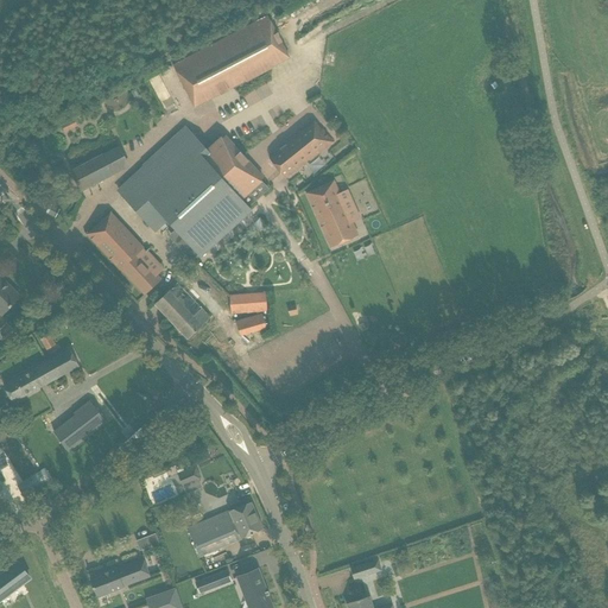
[(289,58),(267,16),(172,65),(189,96),(206,88),(211,99),(289,58)]
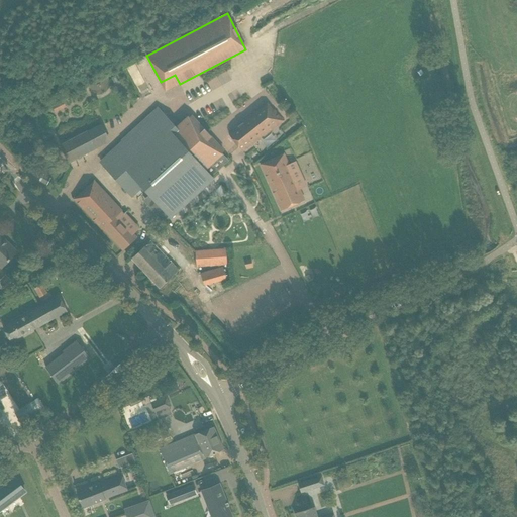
[(63,101),(52,106),(55,113),(66,107),(63,101)]
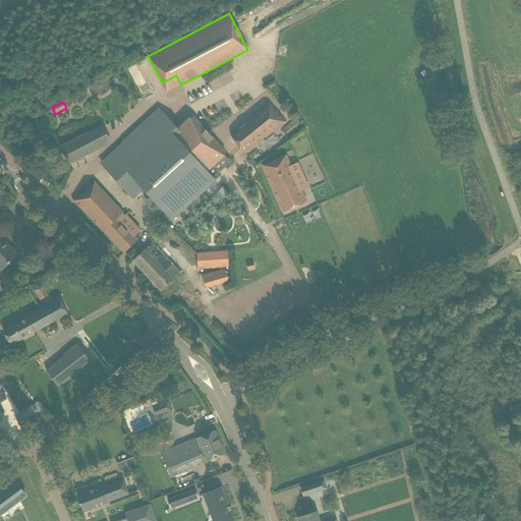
[(245,124),(231,136),(244,153),(265,136),(266,137),(285,122),(277,111),(276,112),(270,105),(261,112),(259,112),(244,123),(245,124)]
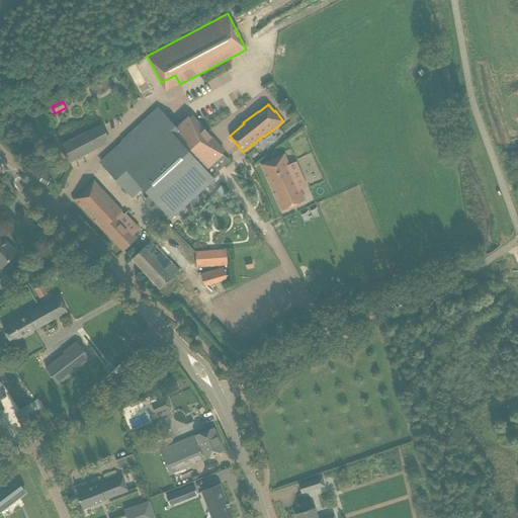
[(159,110),(101,163),(104,166),(132,196),(143,186),(190,144),(177,130),(159,110)]
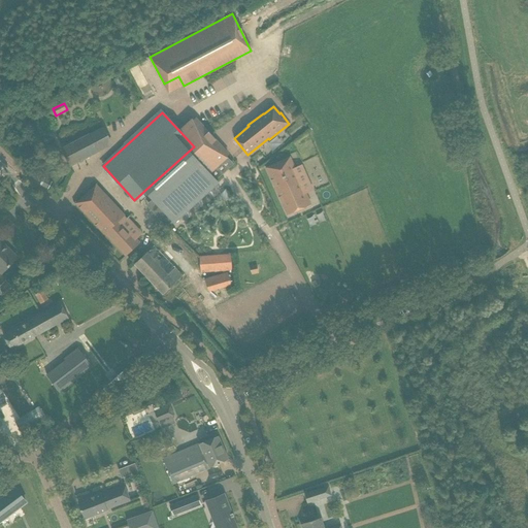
[(194,146),(145,190),(175,222),(209,191),(218,184),(208,173),(228,155),(195,119),(180,132),(194,146)]
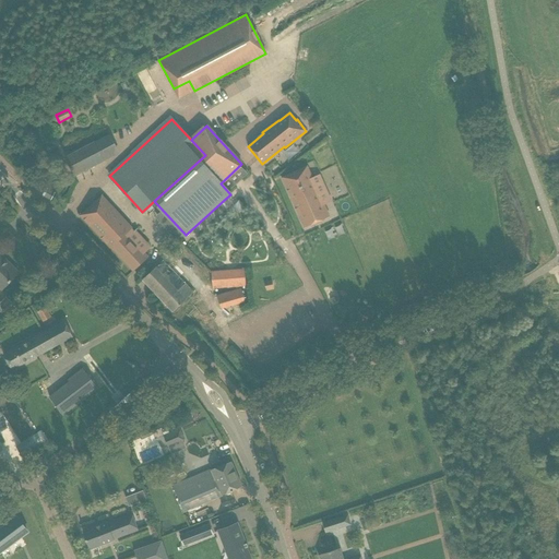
[(69,153),(78,170),(108,155),(98,137),(69,153)]
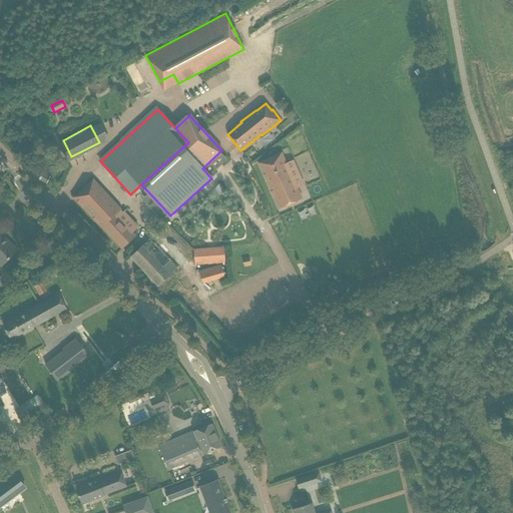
[(281,153),(259,163),(280,208),(302,199),(297,188),(286,163),(281,153)]
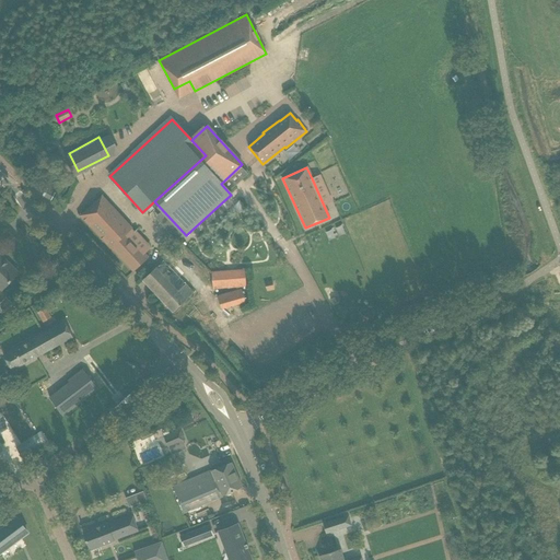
[(43,196),(51,200),(55,194),(46,188),(43,196)]
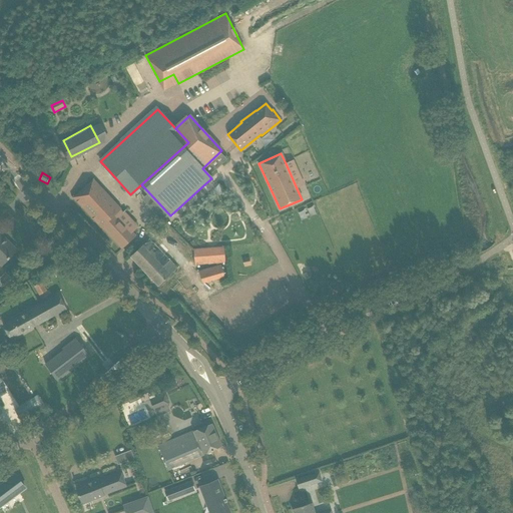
[(124,249),(136,238),(116,216),(123,211),(96,181),(77,199),(124,249)]
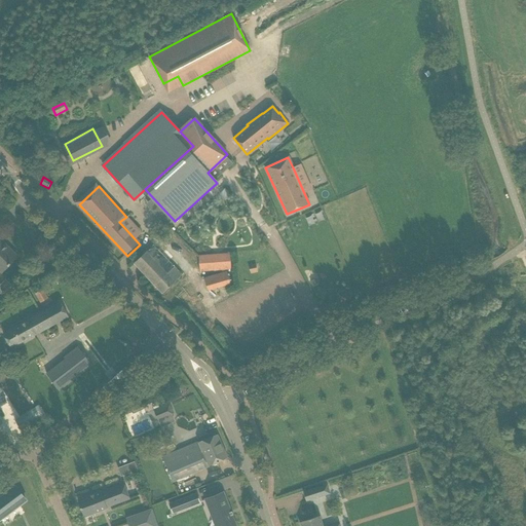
[(0,272),(1,273),(17,257),(0,238),(0,272)]
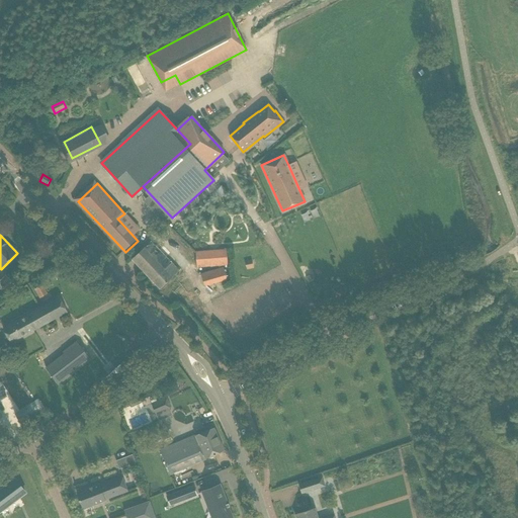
[(179,270),(166,257),(171,252),(163,244),(159,249),(151,241),(132,259),(160,289),(179,270)]
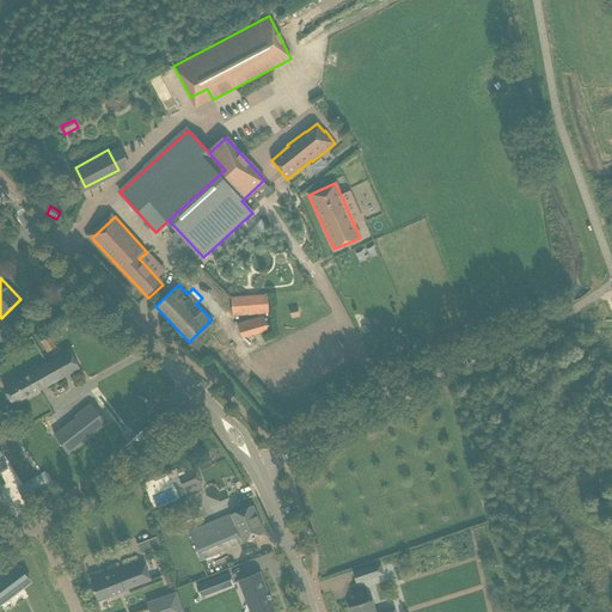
[(231,298),(232,316),(269,313),(268,295),(231,298)]
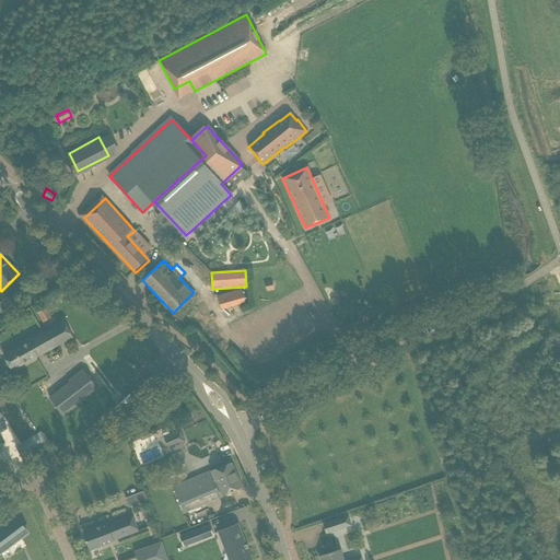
[(221,307),(245,303),(243,288),(218,292),(221,307)]
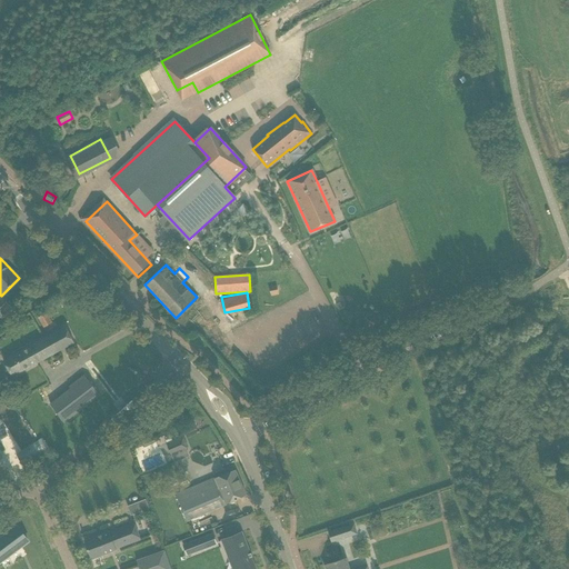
[(43,328),(52,322),(47,311),(38,317),(43,328)]
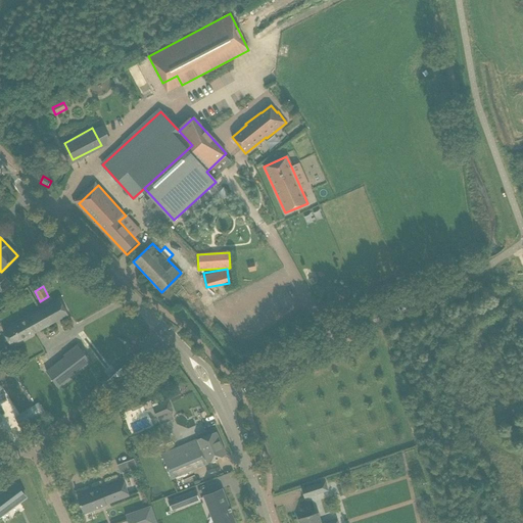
[(3,332),(11,346),(59,320),(67,315),(60,300),(51,305),(3,332)]
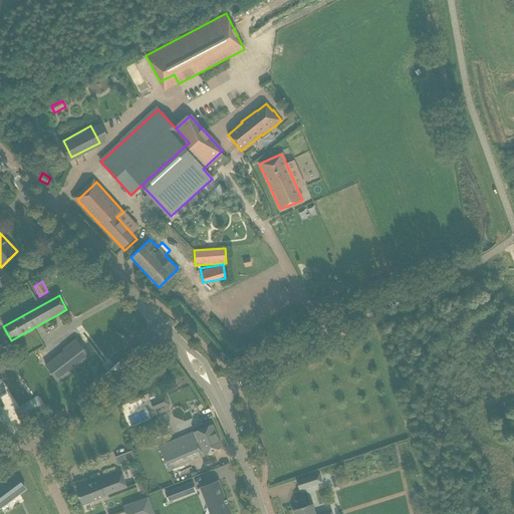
[(83,348),(50,372),(64,390),(96,365),(94,363),(83,348)]
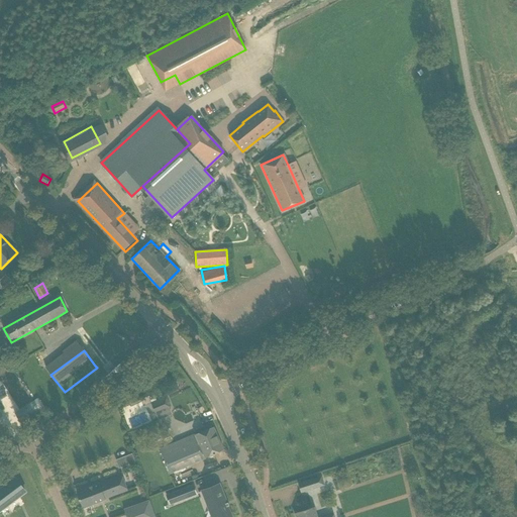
[(150,402),(156,413),(171,406),(167,396),(150,402)]
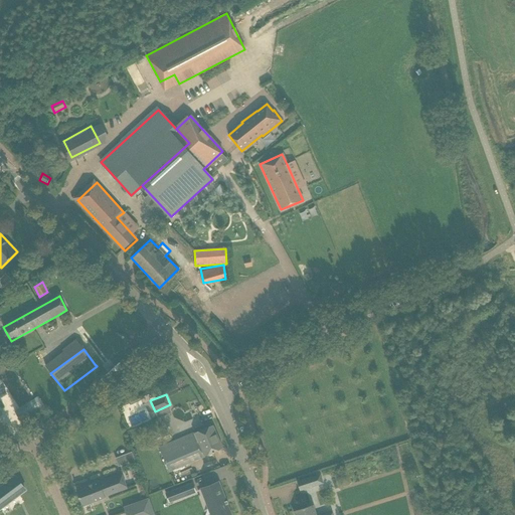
[(14,411),(20,421),(44,405),(38,395),(14,411)]
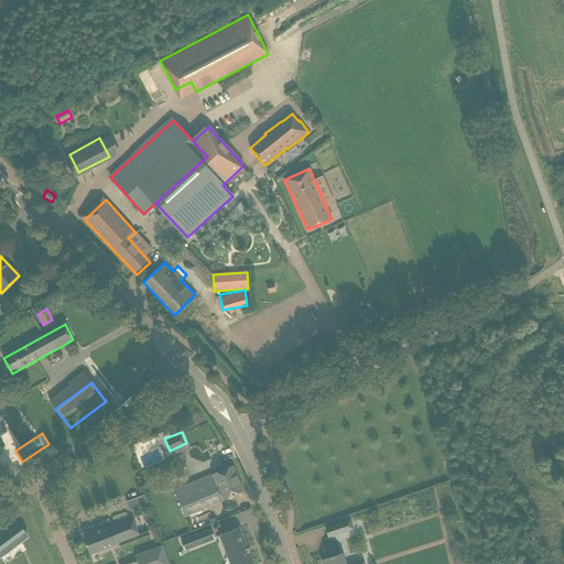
[(243,491),(234,466),(223,470),(208,477),(208,475),(174,489),(185,517),(214,503),(224,499),(232,495),(234,496),(235,495),(243,491)]
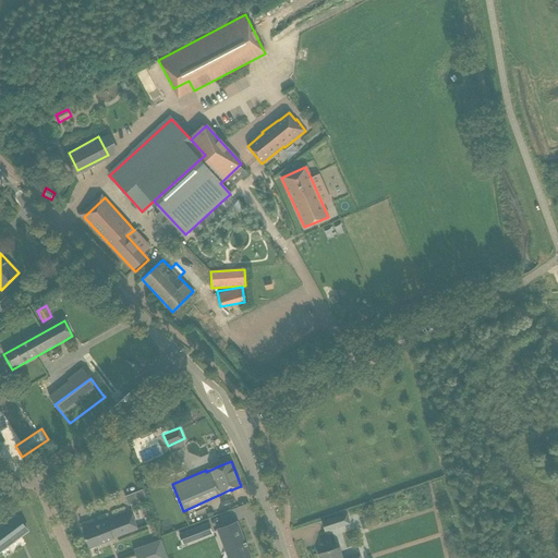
[(133,493),(125,496),(129,504),(136,501),(133,493)]
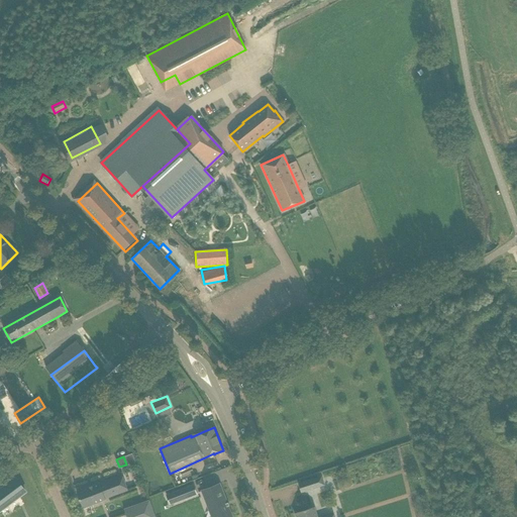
[(99,483),(76,491),(83,508),(106,500),(105,499),(127,490),(122,475),(100,484),(99,483)]
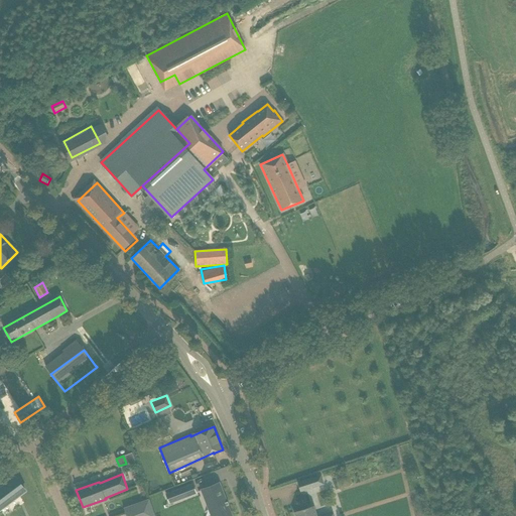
[(297,483),(298,488),(321,480),(320,476),(297,483)]
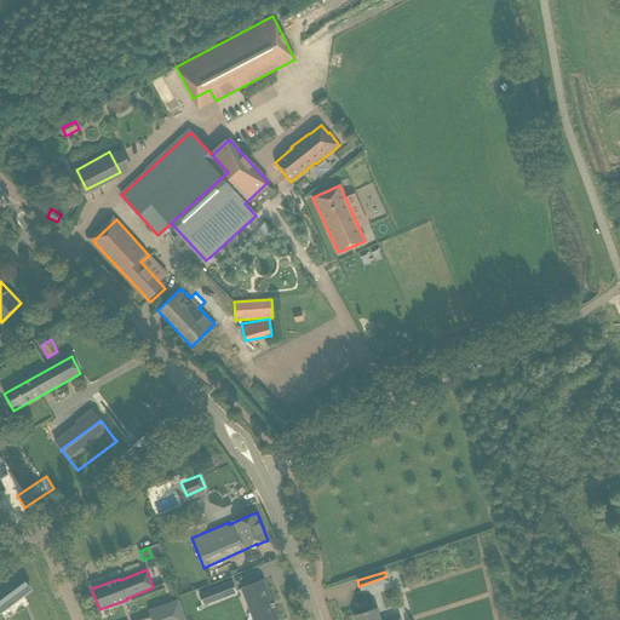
[(18,574),(0,587),(0,612),(30,590),(18,574)]
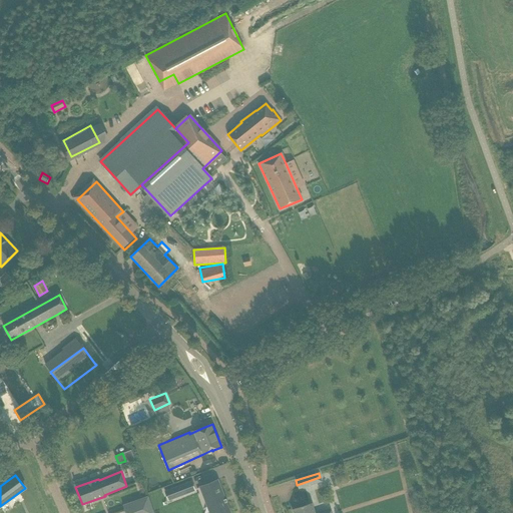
[(320,477),(297,485),(299,489),(322,481),(320,477)]
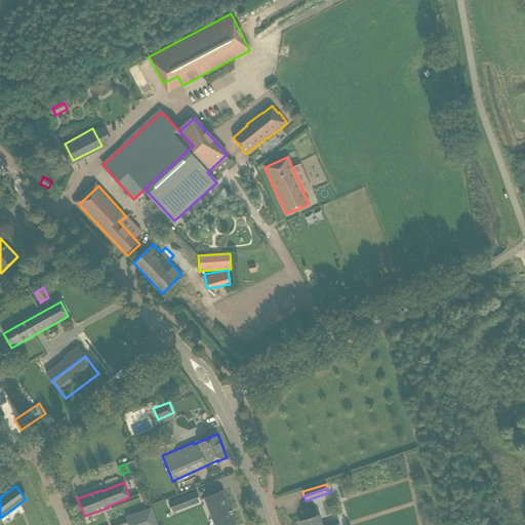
[(223,491),(207,497),(208,498),(211,507),(208,508),(215,524),(220,523),(221,524),(235,524),(232,514),(233,514),(233,513),(232,513),(232,511),(231,511),(223,491)]
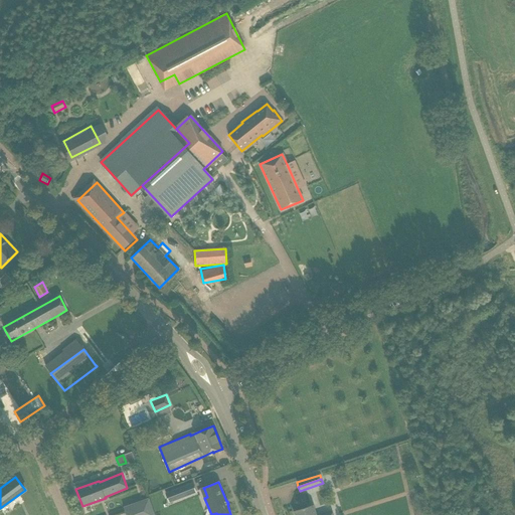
[(195,492),(192,483),(166,493),(169,502),(195,492)]
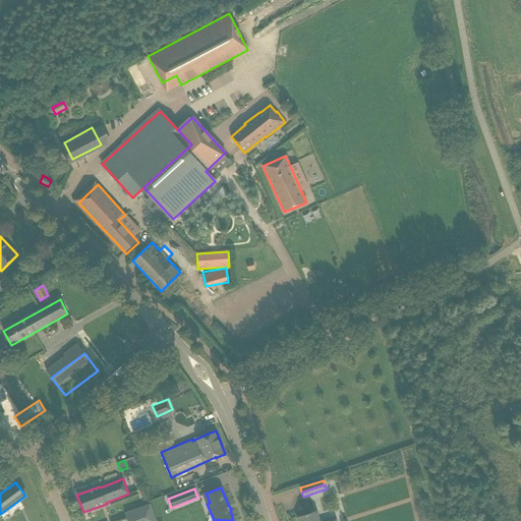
[(138,516),(127,519),(127,520),(156,520),(151,505),(136,509),(138,516)]
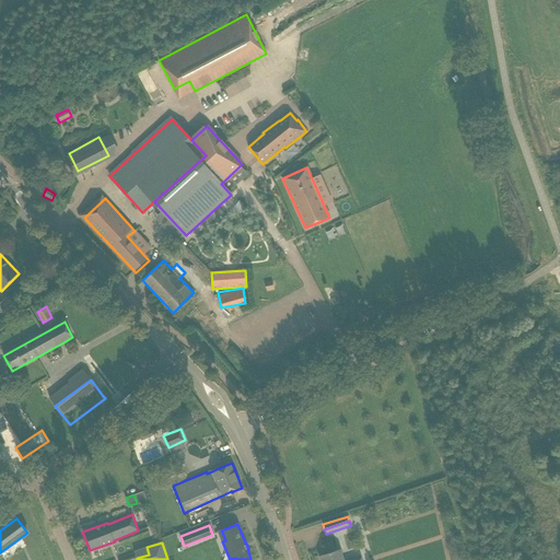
[(361,559),(361,558),(352,559),(343,559),(340,549),(319,556),(321,559),(361,559)]
